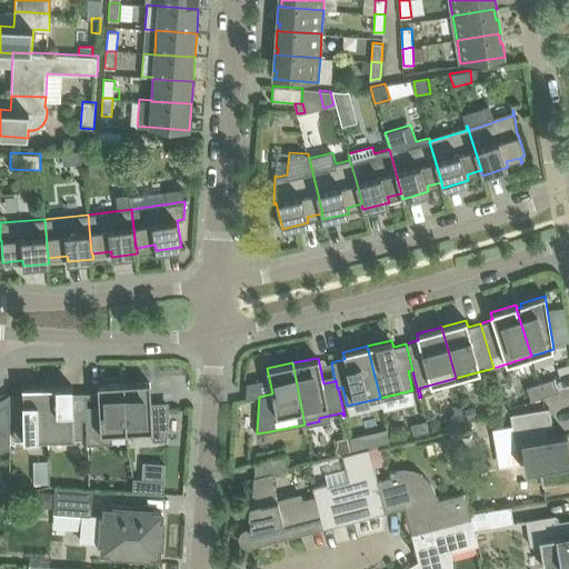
[(555,378),(539,382),(527,387),(531,400),(559,391),(555,378)]
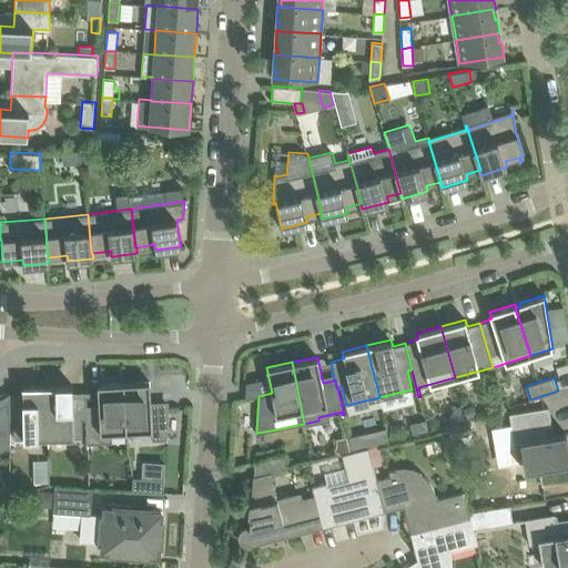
[(151,407),(150,381),(123,383),(127,432),(151,429),(152,440),(166,439),(169,406),(151,407)]
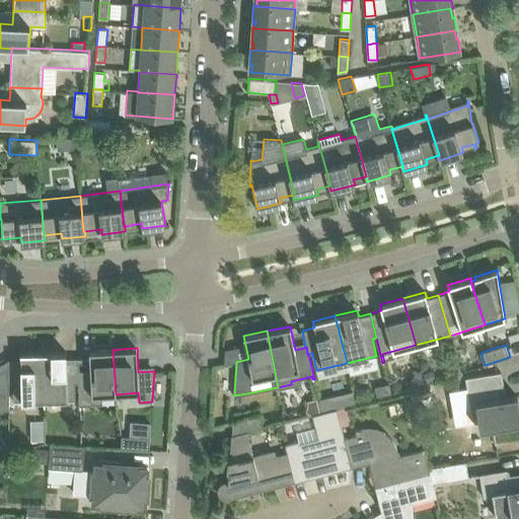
[(102,394),(116,394),(113,350),(89,351),(90,375),(80,375),(79,375),(79,382),(80,409),(81,409),(81,405),(102,403),(102,394)]
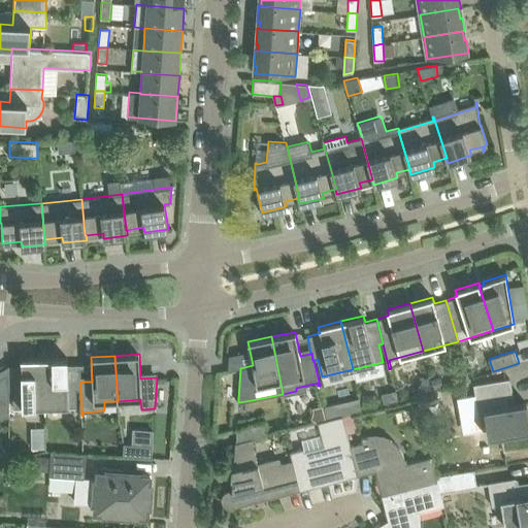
[(13,408),(45,407),(44,358),(21,359),(21,365),(8,365),(8,366),(8,391),(9,391),(13,390),(13,408)]
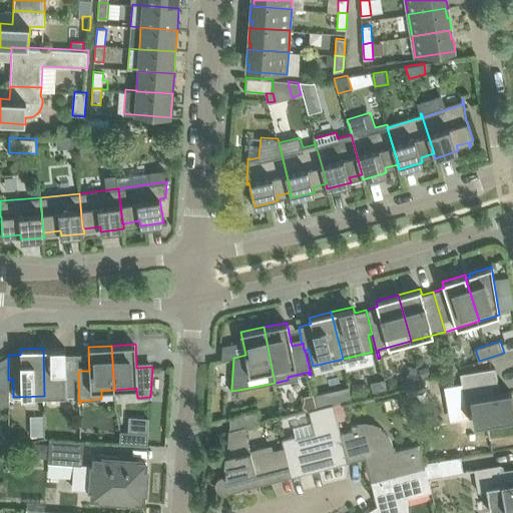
[(74,378),(78,378),(78,371),(79,371),(78,354),(65,354),(65,348),(43,348),(44,396),(74,396),(74,378)]
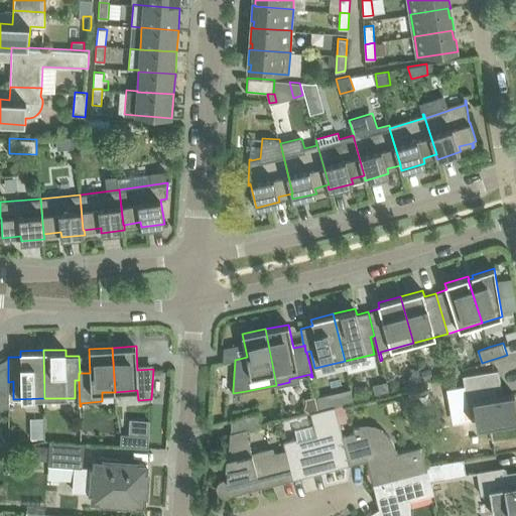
[(9,382),(8,382),(8,358),(0,362),(0,409),(9,405),(9,382)]
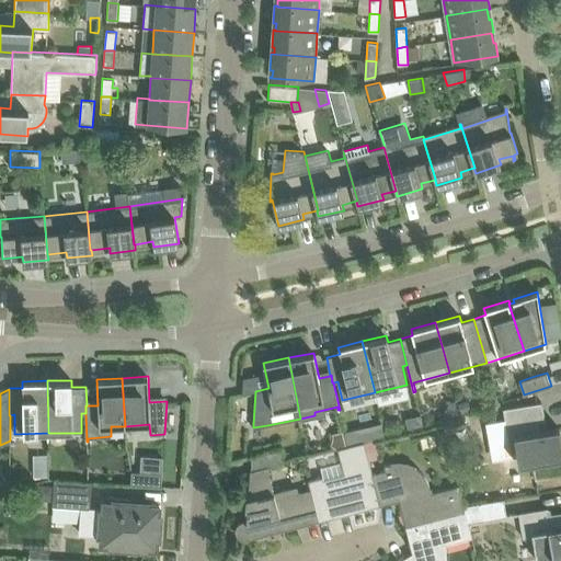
[(443,412),(444,420),(458,416),(454,400),(449,401),(443,412)]
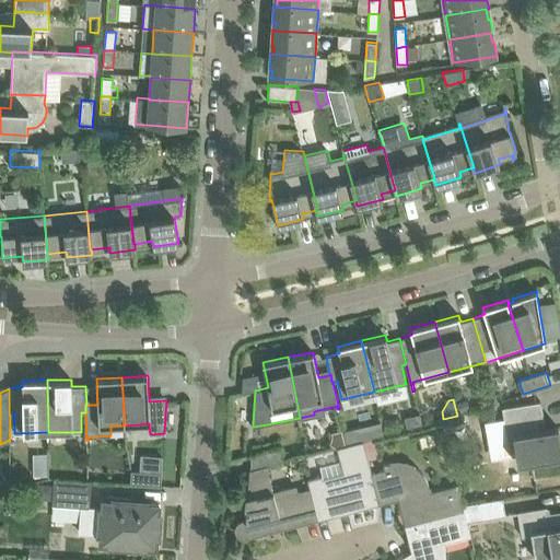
[(467,400),(456,403),(459,413),(470,411),(467,400)]
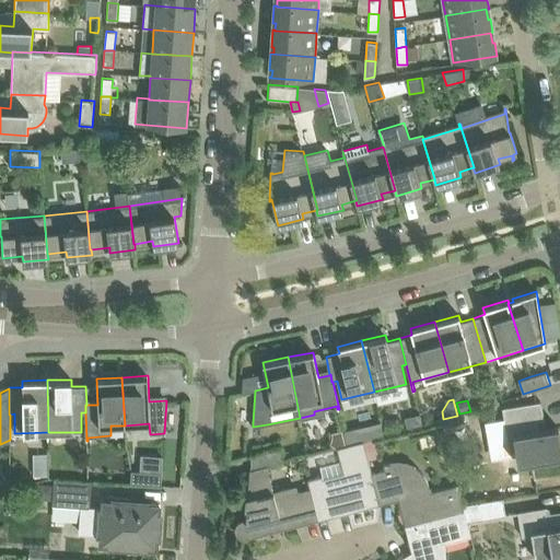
[(540,400),(502,407),(509,453),(515,452),(517,463),(559,455),(559,444),(558,429),(546,431),(540,400)]
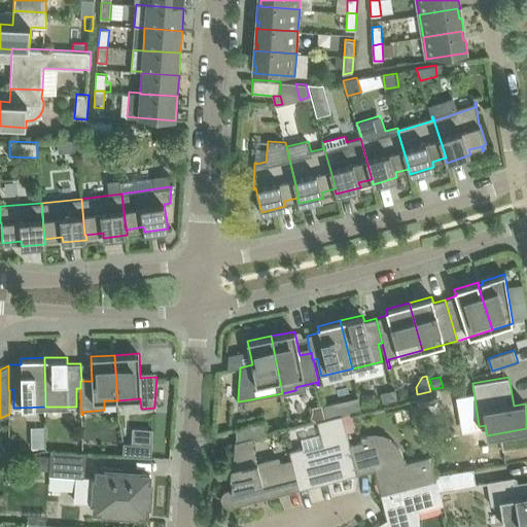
[(434,390),(416,396),(419,408),(438,400),(434,390)]
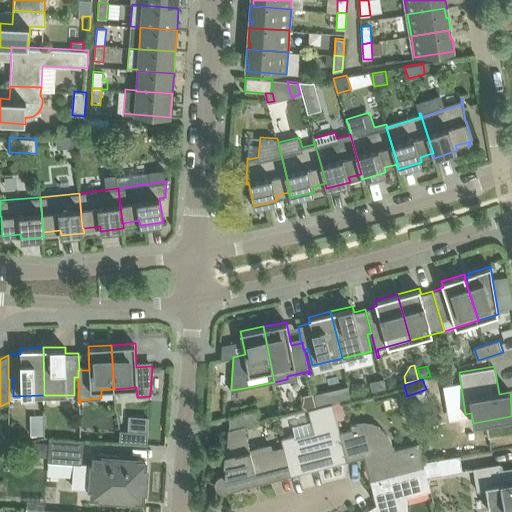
[(325,391),(314,394),(317,405),(328,402),(325,391)]
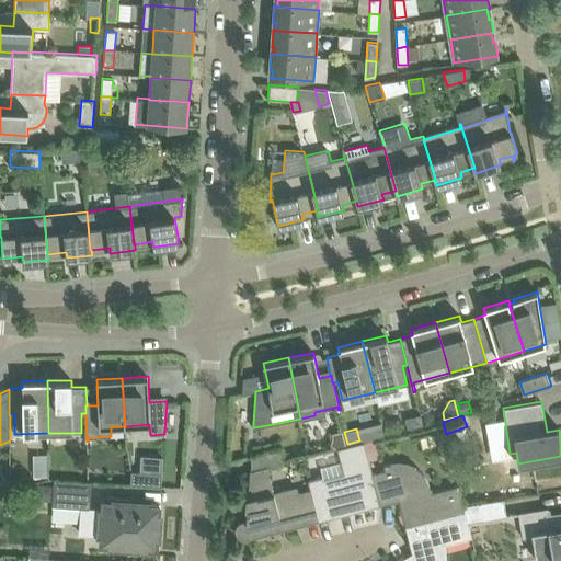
[(374,438),(364,441),(364,442),(369,459),(378,457),(374,438)]
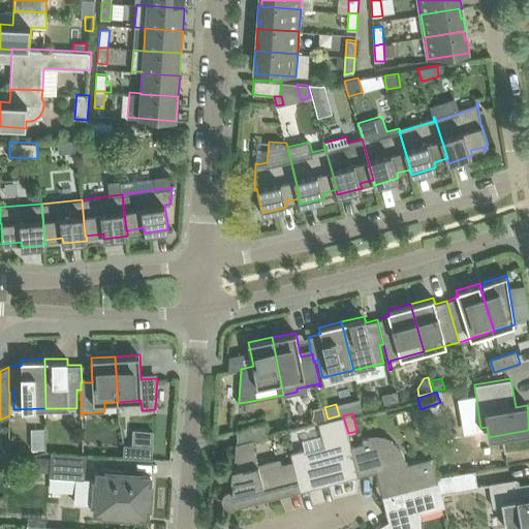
[(321,435),(303,440),(305,448),(290,453),(292,461),(301,491),(359,476),(350,446),(351,446),(348,433),(343,416),(343,415),(338,417),(318,423),(321,435)]
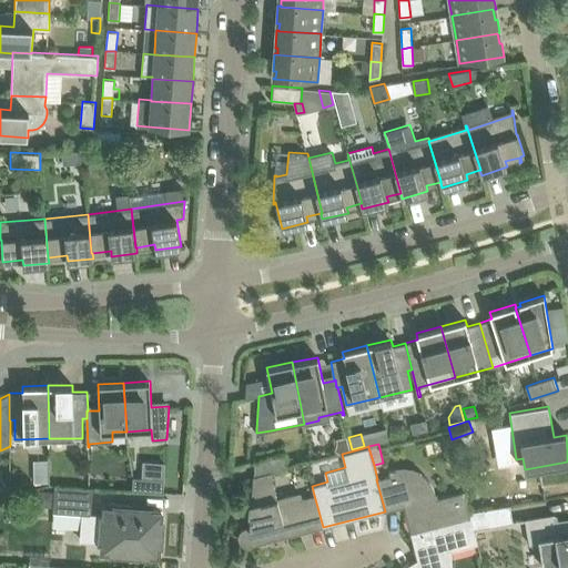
[(254,476),(271,472),(288,467),(285,454),(255,462),(254,476)]
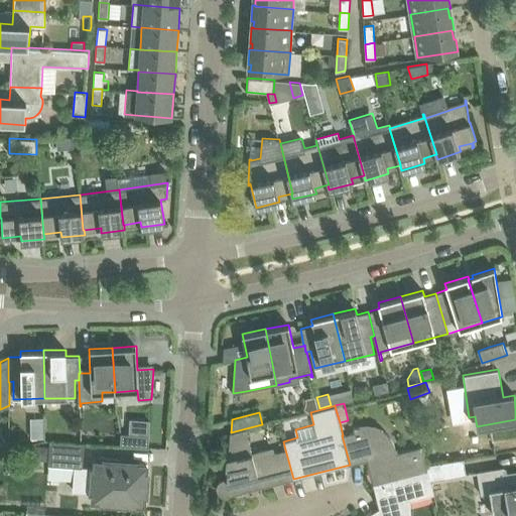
[(354,432),(343,435),(342,435),(350,465),(367,460),(373,484),(427,470),(426,465),(421,446),(396,453),(395,446),(393,441),(390,436),(386,432),(382,429),(375,426),(367,425),(360,426),(353,428),(354,432)]
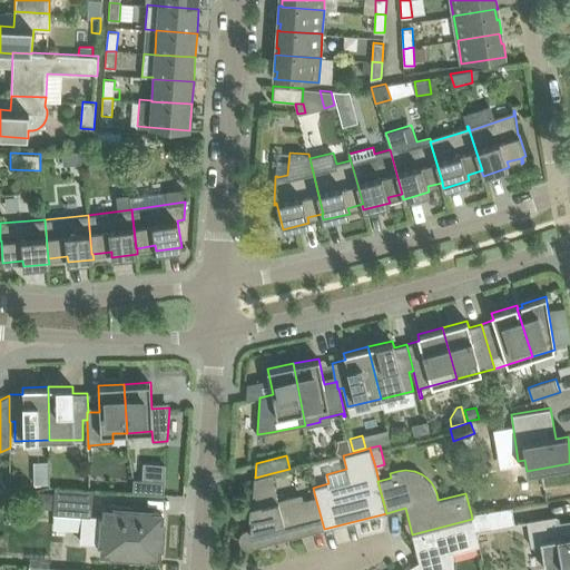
[(249,548),(252,548),(324,529),(315,497),(302,501),(301,497),(278,502),(272,473),(255,478),(254,478),(251,530),(247,531),(245,532),(243,534),(242,537),(241,540),(242,542),(244,546),(246,547),(249,548)]
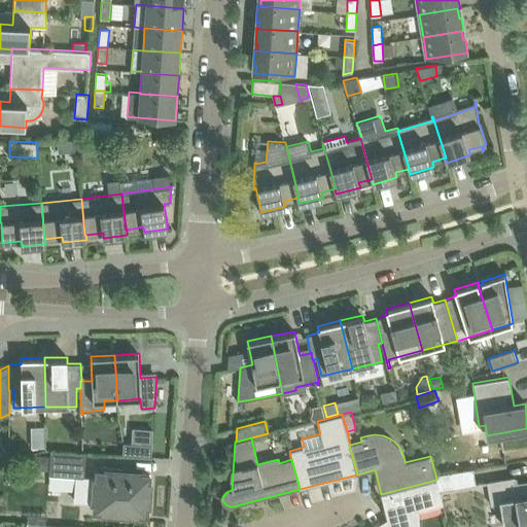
[(124,443),(123,455),(151,457),(152,445),(124,443)]
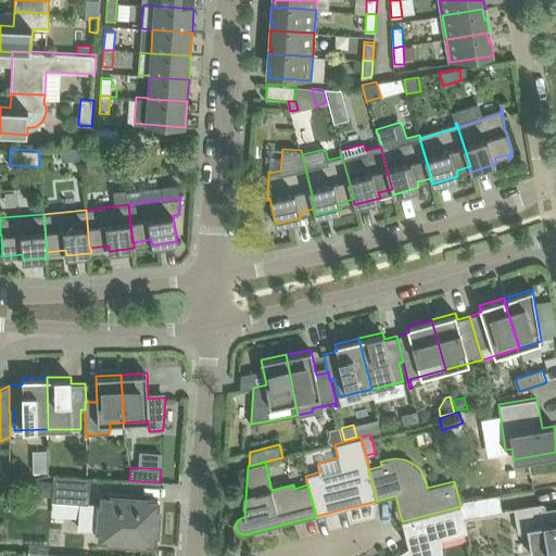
[(89,503),(90,478),(86,477),(86,478),(54,476),(52,502),(81,504),(80,516),(80,520),(83,525),(87,528),(91,529),(100,529),(99,540),(103,540),(103,544),(141,547),(142,543),(155,544),(159,501),(128,498),(128,494),(108,493),(106,497),(102,496),(102,504),(89,503)]
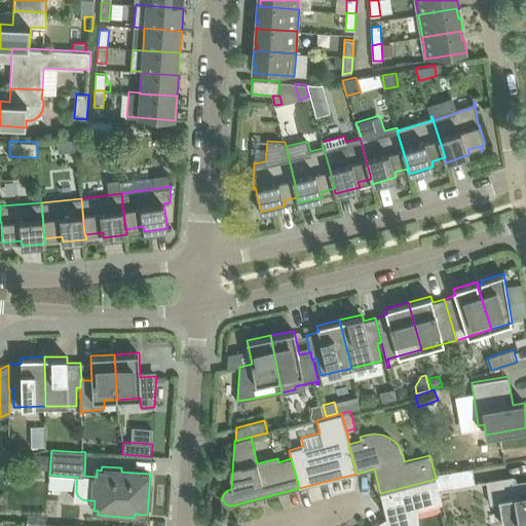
[(476,484),(473,467),(435,474),(436,479),(439,490),(476,484)]
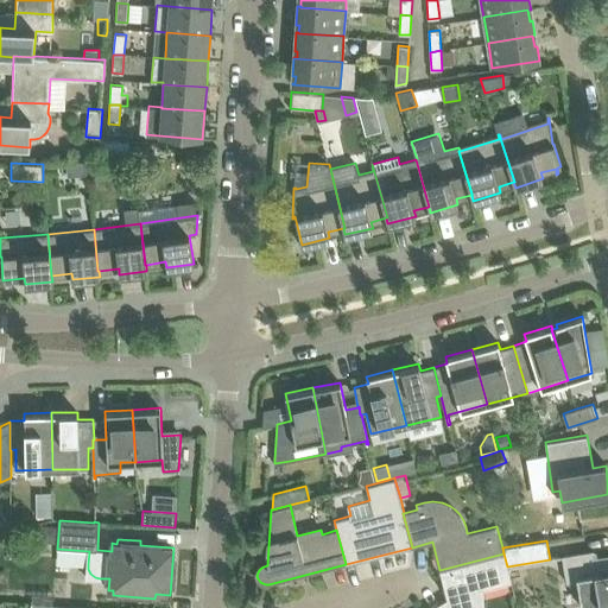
[(607,553),(595,557),(594,550),(562,556),(567,583),(569,582),(578,588),(581,607),(582,607),(607,603),(607,553)]
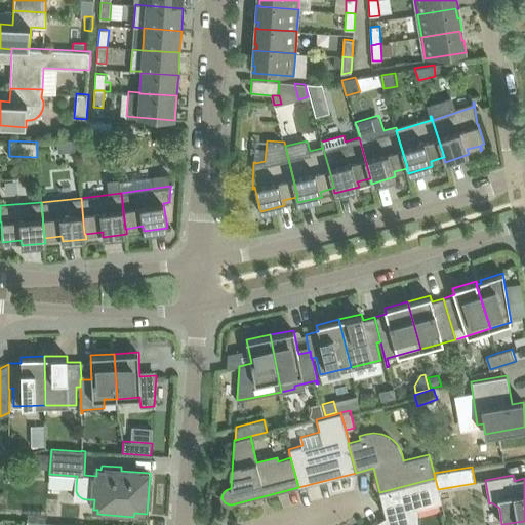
[(441,502),(438,489),(435,478),(379,492),(386,517),(371,524),(417,524),(418,521),(417,515),(415,510),(441,502)]
